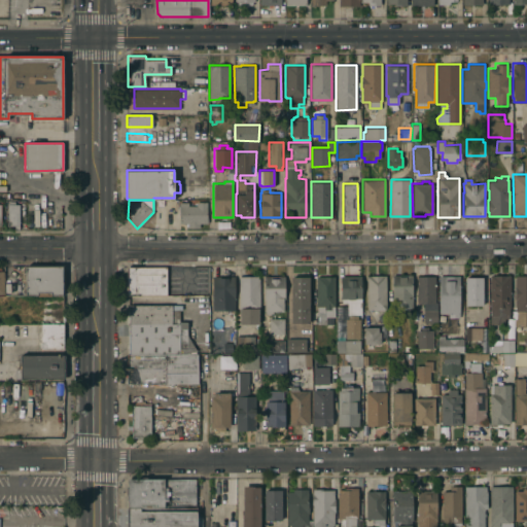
[(187,227),(187,222),(179,222),(179,207),(178,207),(178,202),(188,202),(188,205),(196,205),(196,201),(207,201),(207,222),(200,222),(200,227),(187,227)]
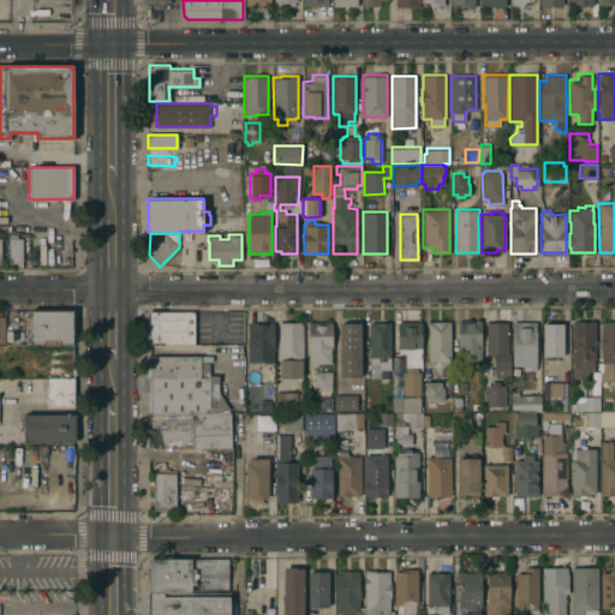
[(9,237),(22,238),(22,263),(22,266),(17,266),(17,262),(9,262),(9,237)]
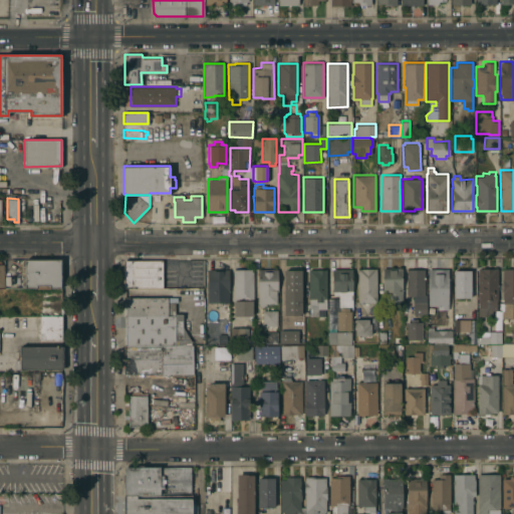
[(49,287),(49,288),(36,288),(36,287),(25,287),(24,259),(60,259),(60,257),(62,257),(62,287),(49,287)]
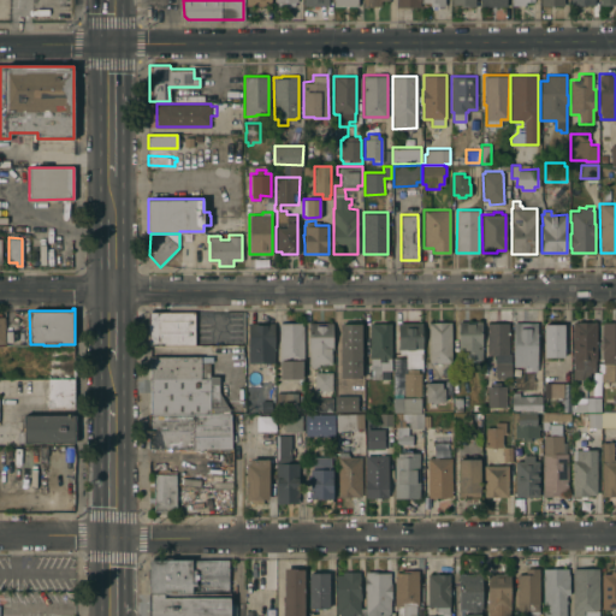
[(195,344),(148,344),(148,311),(195,311),(195,312),(195,344)]
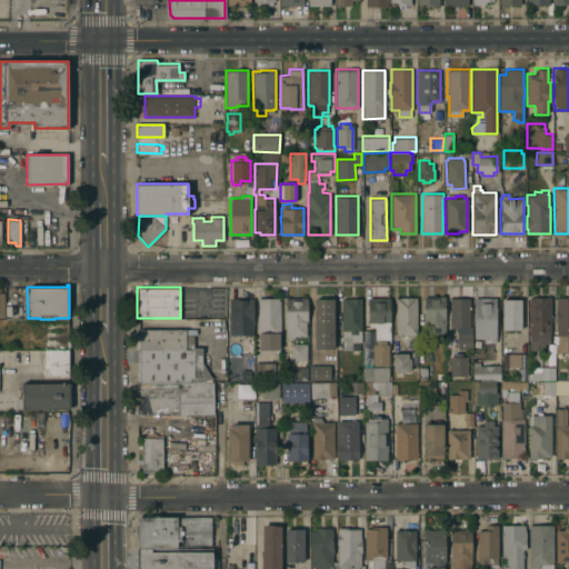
[(335,339),(329,339),(329,342),(321,342),(321,349),(313,350),(312,339),(311,298),(312,298),(312,296),(321,296),(321,298),(333,298),(335,339)]
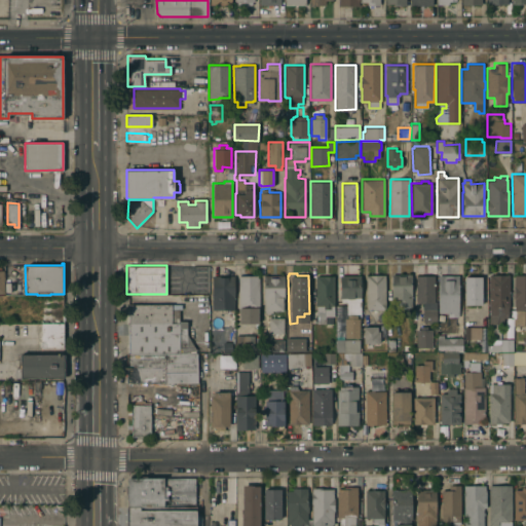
[(411,273),(411,307),(391,308),(391,274),(411,273)]
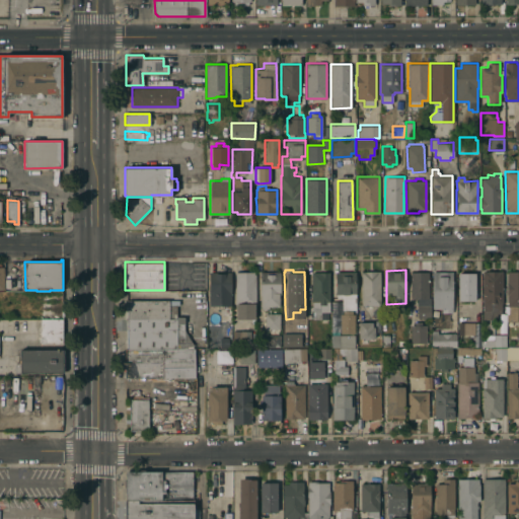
[(518,270),(518,306),(517,306),(517,321),(507,321),(506,270),(518,270)]
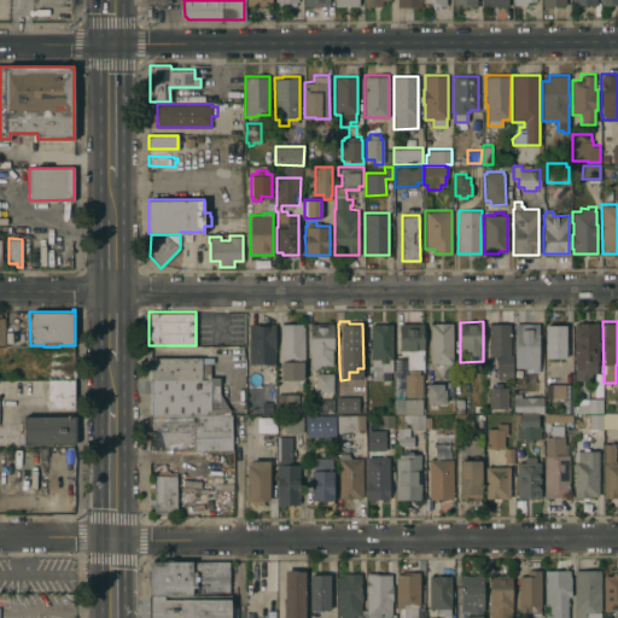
[(249,324),(274,322),(275,363),(249,363),(249,324)]
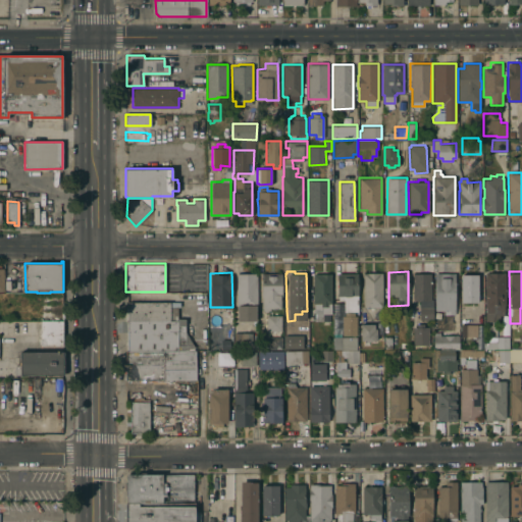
[(281,297),(280,297),(281,308),(270,308),(270,310),(268,310),(268,311),(264,311),(264,309),(262,310),(262,308),(262,296),(261,296),(261,272),(281,272),(281,297)]
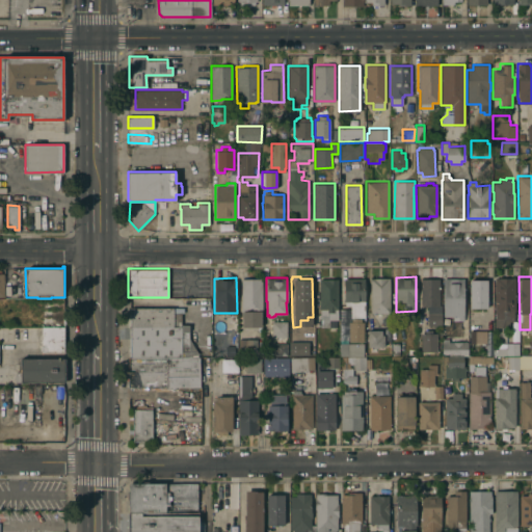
[(344,277),(365,277),(365,304),(363,304),(363,309),(365,309),(365,317),(361,317),(361,321),(364,321),(363,341),(348,341),(348,321),(351,321),(351,318),(350,318),(350,304),(345,304),(345,301),(343,301),(344,277)]
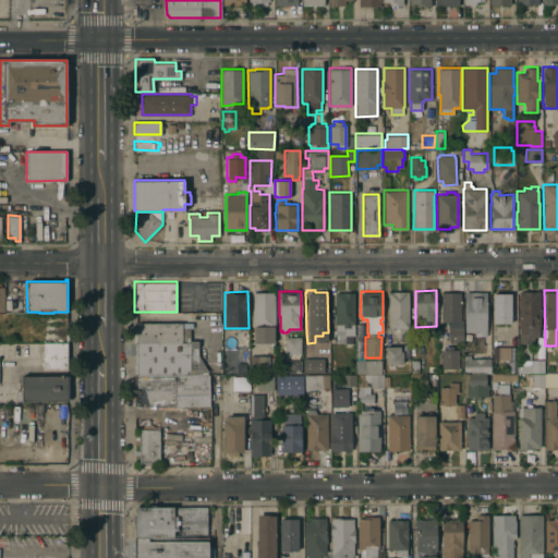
[(408,291),(409,327),(388,328),(388,291),(408,291)]
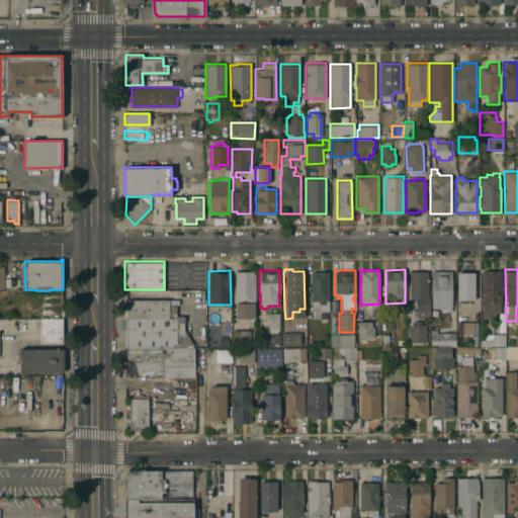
[(427,270),(427,296),(429,296),(429,317),(417,317),(416,297),(410,297),(410,270),(427,270)]
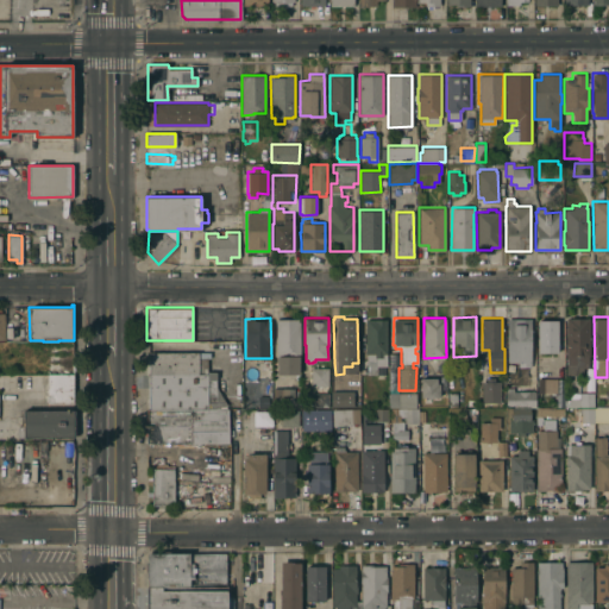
[(531,318),(531,366),(525,366),(525,362),(507,362),(507,318),(531,318)]
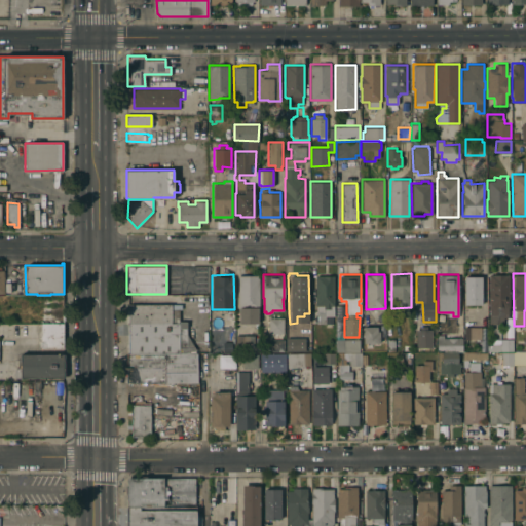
[(488,274),(509,274),(509,307),(508,307),(508,314),(508,316),(502,316),(503,323),(492,323),(491,314),(489,315),(488,274)]
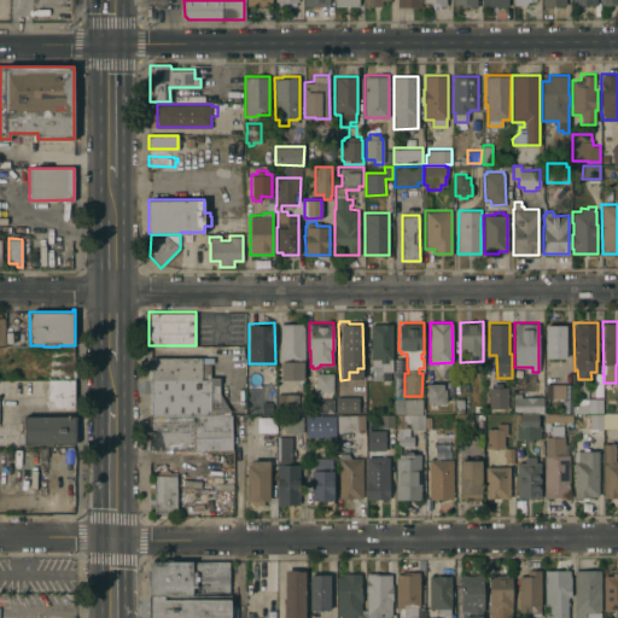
[(280,363),(280,324),(304,324),(304,363),(280,363)]
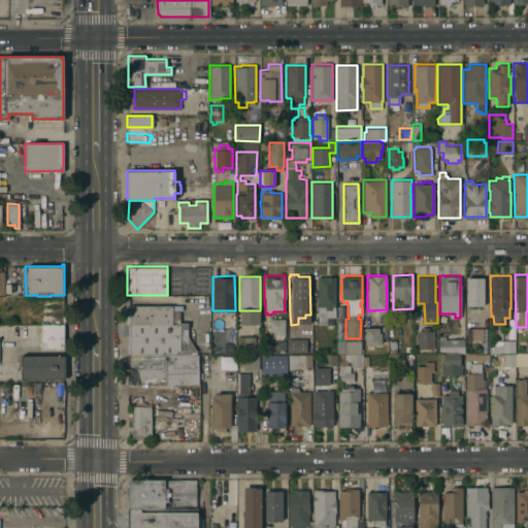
[(335,317),(334,317),(334,324),(327,324),(327,317),(326,317),(326,324),(314,324),(314,311),(317,311),(317,276),(335,276),(335,317)]
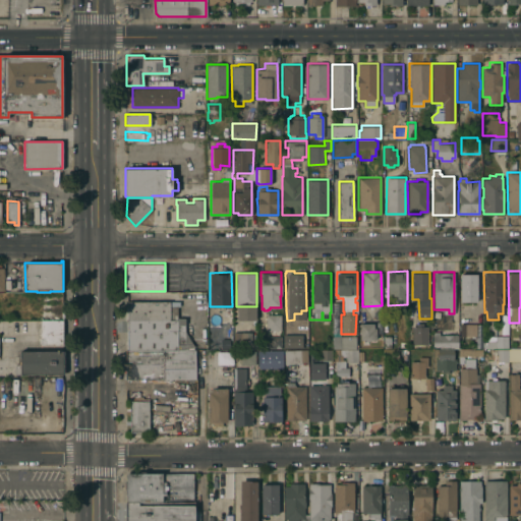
[(460,273),(476,273),(477,301),(460,301),(460,273)]
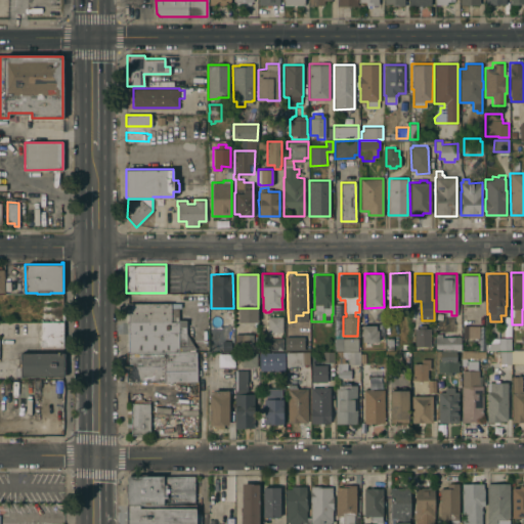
[(41,322),(41,296),(62,295),(62,322),(41,322)]
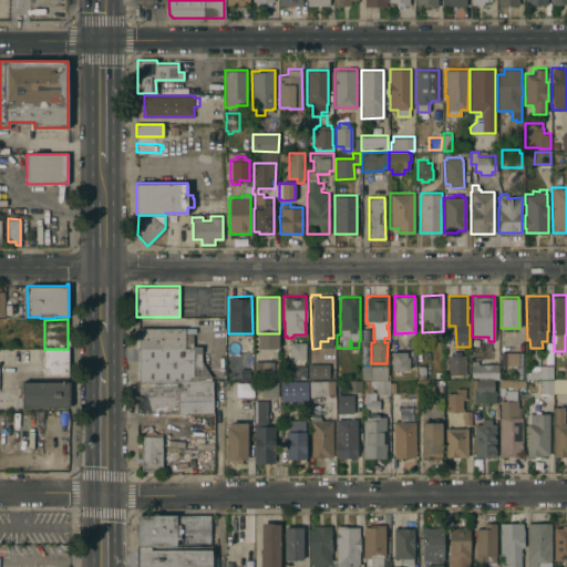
[(210,375),(212,381),(138,382),(138,327),(184,327),(193,327),(194,347),(202,347),(202,361),(206,367),(210,375)]
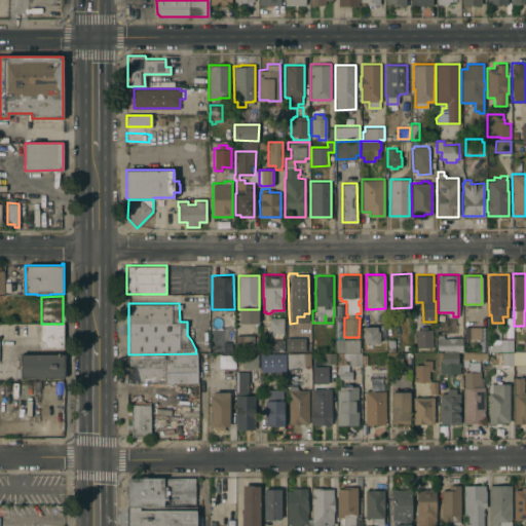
[(284,333),(268,333),(268,329),(266,329),(266,325),(268,325),(268,316),(284,316),(284,333)]
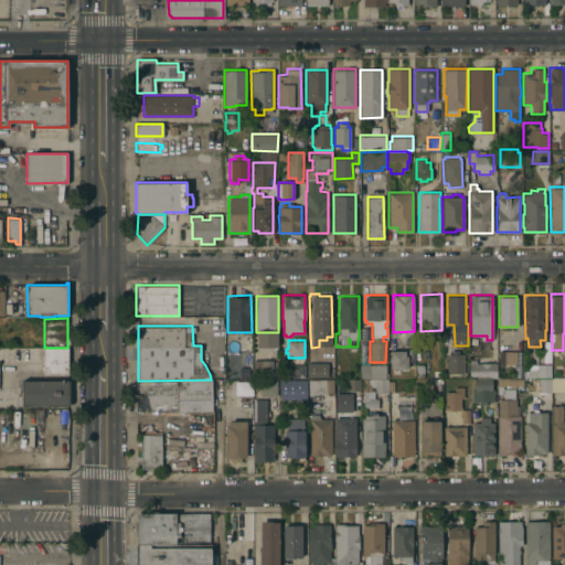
[(68,372),(43,372),(44,348),(67,348),(68,372)]
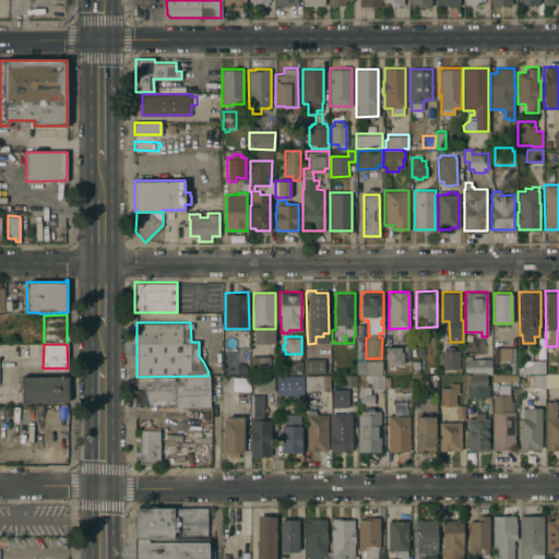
[(385,346),(401,346),(401,352),(403,352),(403,364),(397,364),(397,365),(393,365),(393,364),(385,364),(385,346)]
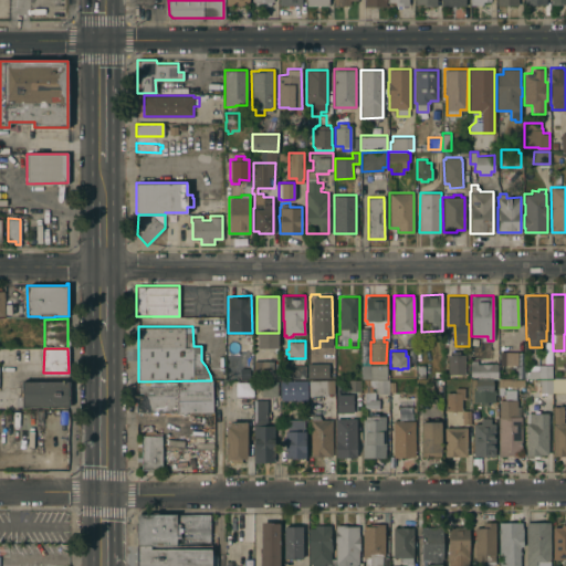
[(447,354),(452,354),(452,350),(460,350),(460,354),(464,354),(464,374),(461,374),(461,375),(451,375),(451,374),(448,374),(447,354)]
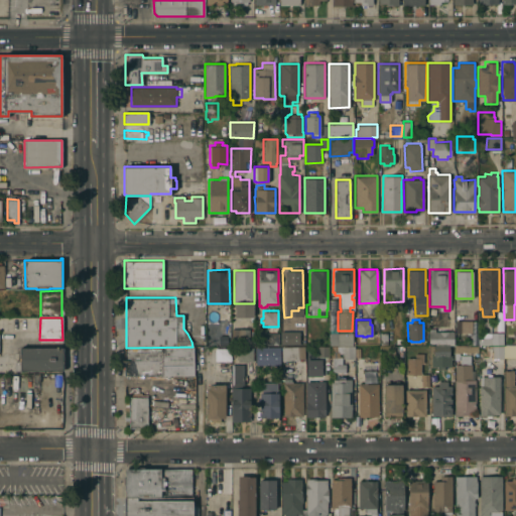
[(471,320),(471,333),(456,333),(456,320),(471,320)]
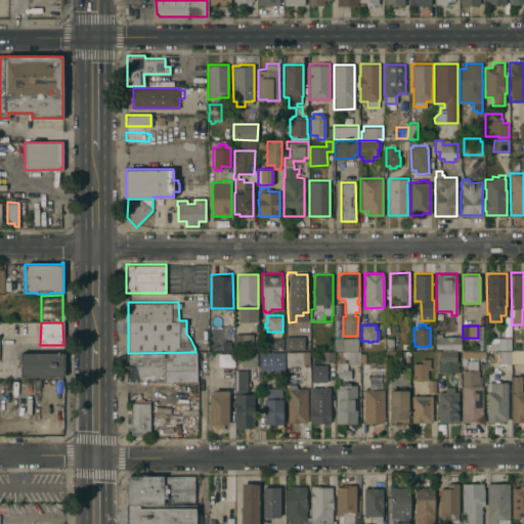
[(436,349),(442,349),(442,347),(436,347),(436,333),(441,333),(441,336),(461,336),(461,350),(455,351),(439,351),(436,351),(436,349)]
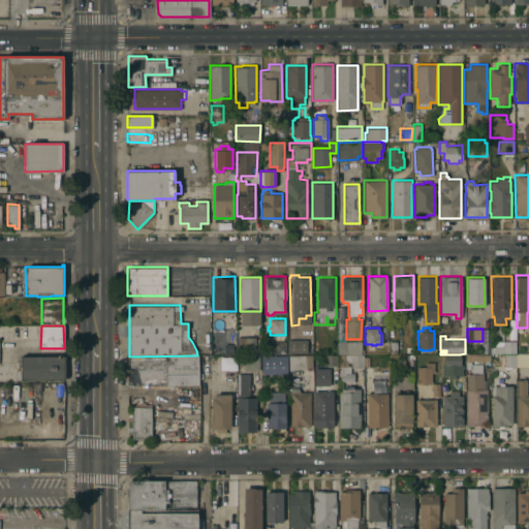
[(237,337),(255,337),(255,338),(257,338),(257,351),(255,351),(255,352),(237,352),(237,337)]
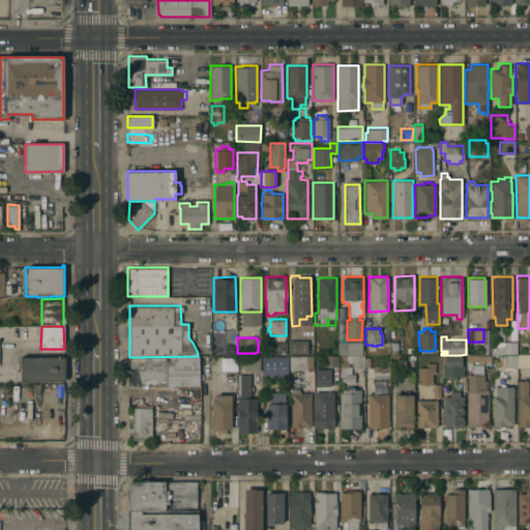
[(273,341),(286,342),(286,353),(273,353),(273,341)]
